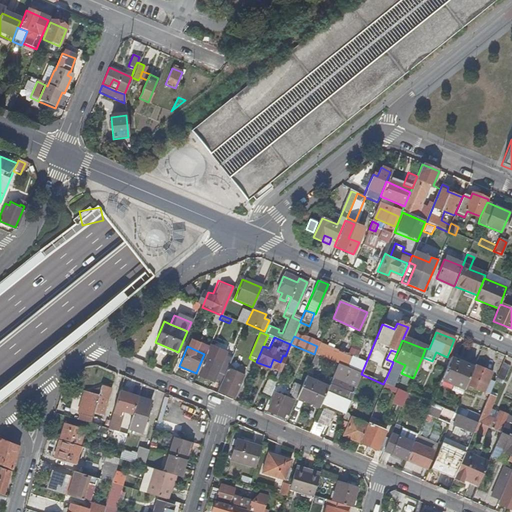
[(318,356),(337,364),(340,358),(316,348),(314,354),(318,356)]
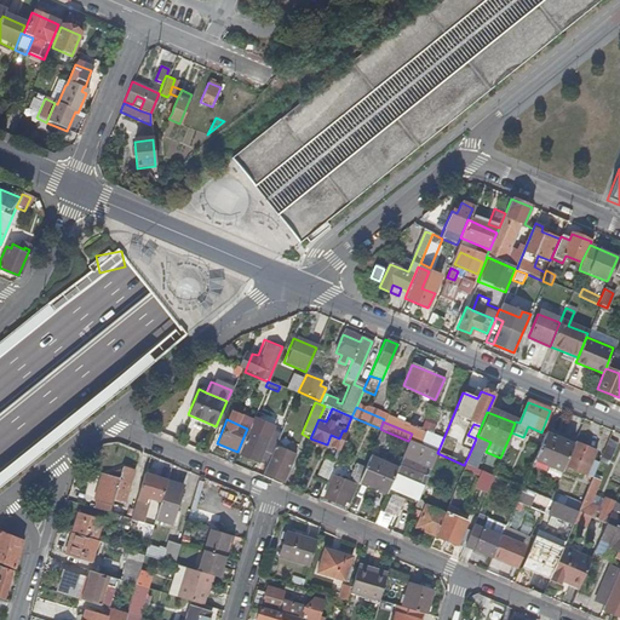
[(385,431),(380,429),(374,443),(380,446),(385,431)]
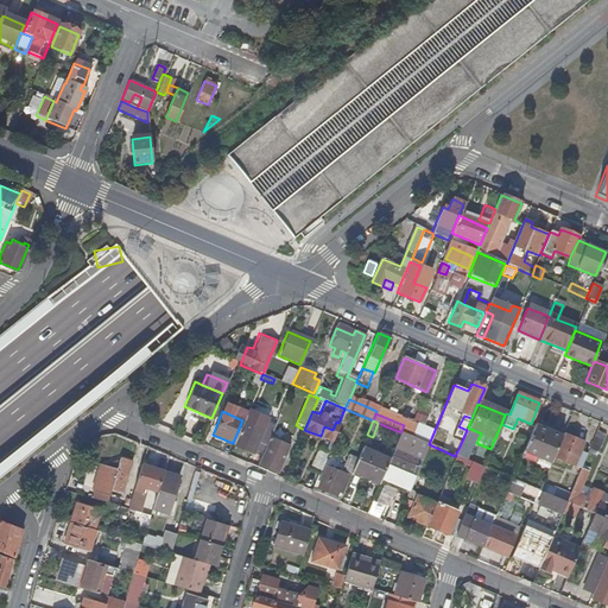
[(233,443),(232,445),(252,454),(257,443),(265,447),(267,441),(273,425),(265,422),(261,431),(241,423),(233,443)]
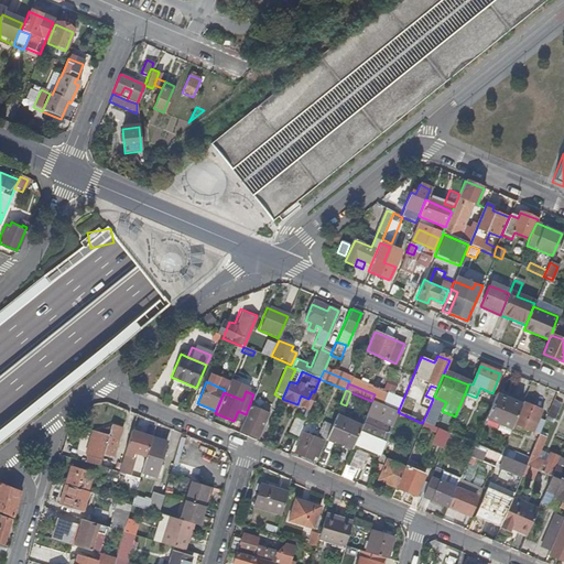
[(375,394),(371,401),(378,404),(381,398),(375,394)]
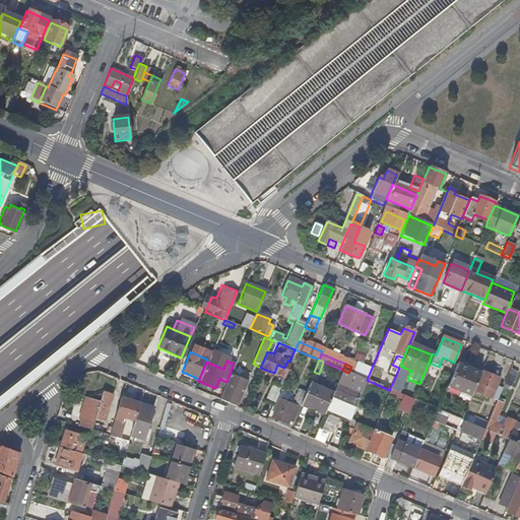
[(455,364),(446,386),(470,396),(472,391),(479,374),(455,364)]
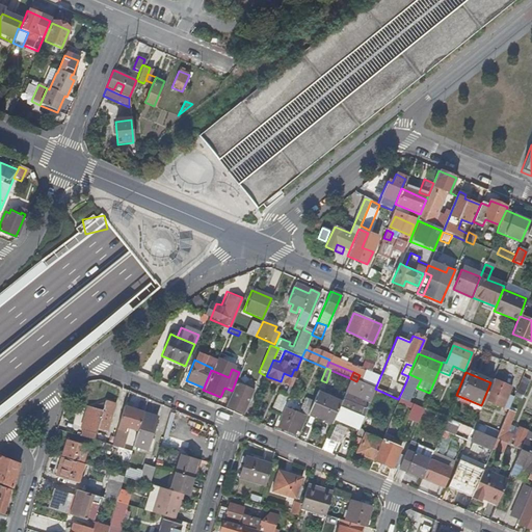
[(341,400),(335,415),(360,425),(375,389),(356,381),(350,378),(341,400)]
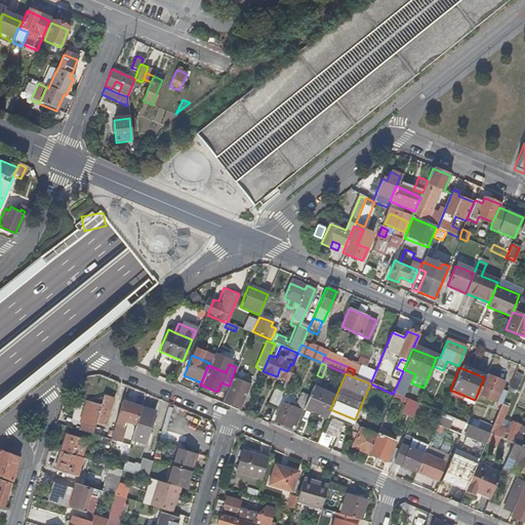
[(514,373),(506,393),(512,395),(520,375),(514,373)]
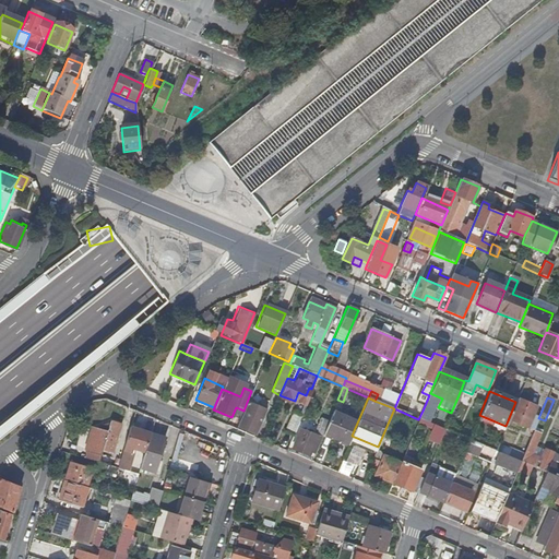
[(292,436),(306,402),(299,400),(296,407),(294,406),(283,432),(292,436)]
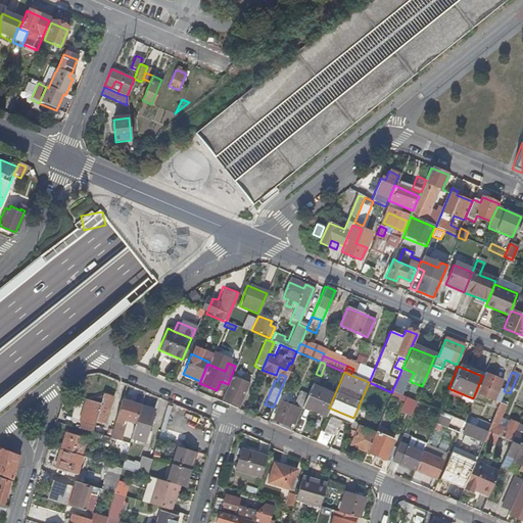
[(482,376),(475,393),(498,402),(504,391),(498,388),(502,381),(483,374),(482,376)]
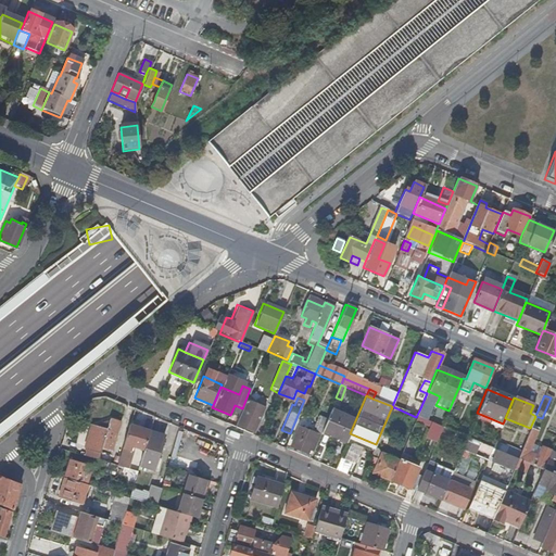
[(238,418),(235,425),(253,432),(263,408),(254,404),(253,406),(244,403),(242,408),(238,418)]
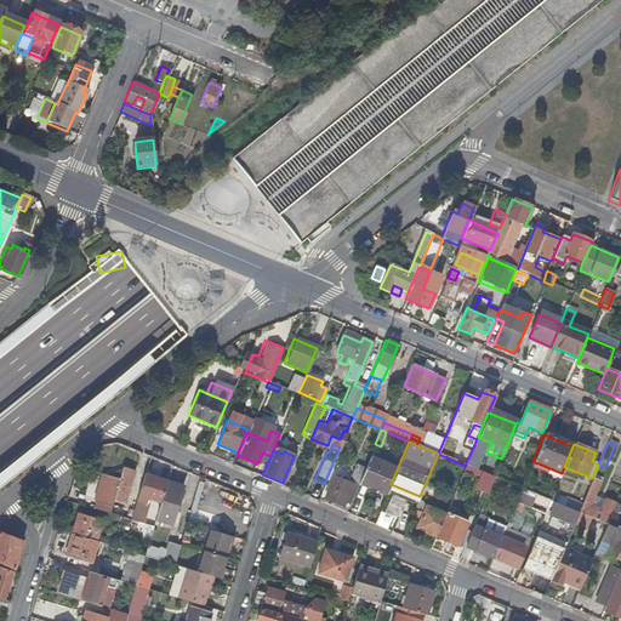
[(262,453),(257,463),(266,467),(271,456),(262,453)]
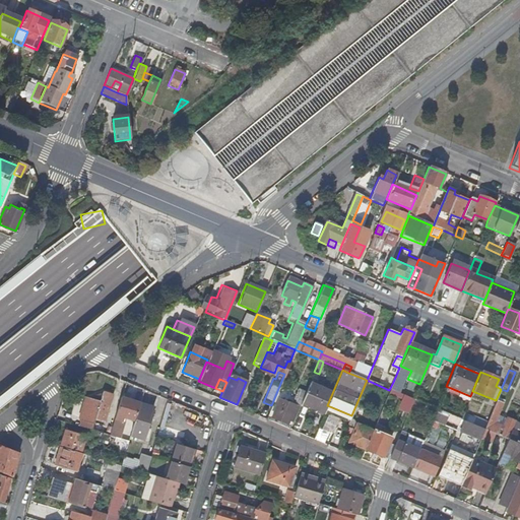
[(305,393),(301,403),(324,413),(327,405),(333,391),(310,382),(305,393)]
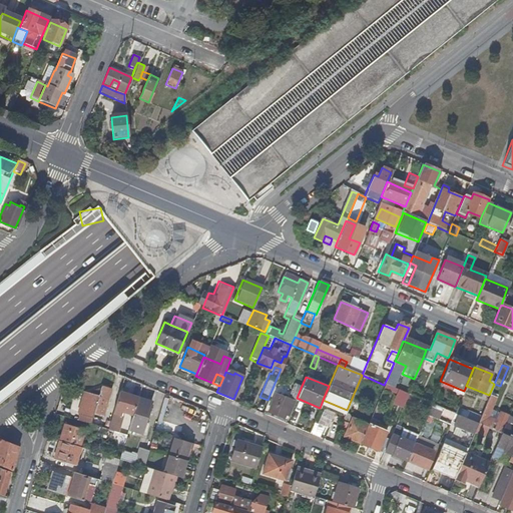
[(388,377),(384,385),(390,387),(393,380),(388,377)]
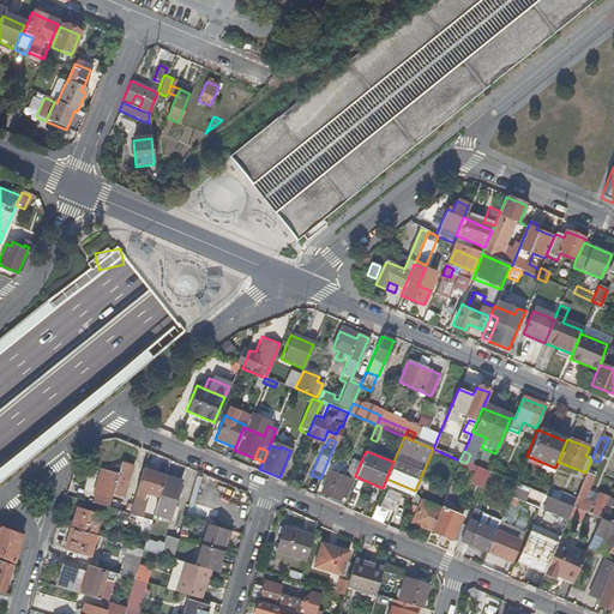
[(555,468),(527,456),(524,462),(553,474),(555,468)]
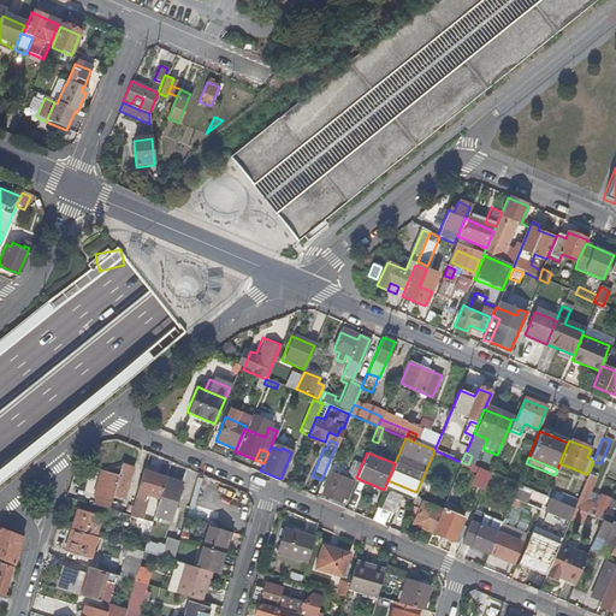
[(356,478),(361,466),(353,462),(345,479),(331,473),(321,496),(341,503),(342,499),(347,502),(356,478)]
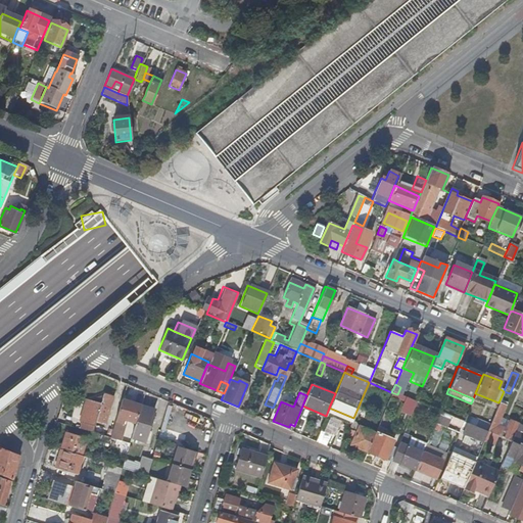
[(397,394),(391,392),(390,396),(401,401),(396,413),(409,418),(415,401),(397,394)]
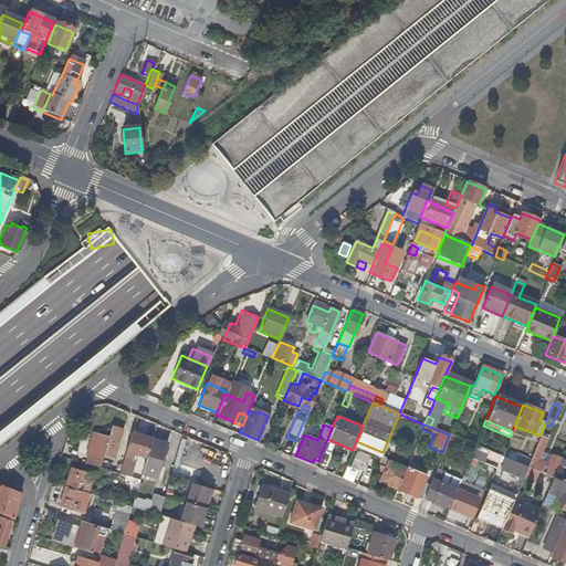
[(106,440),(102,456),(112,459),(121,430),(111,427),(107,437),(106,440)]
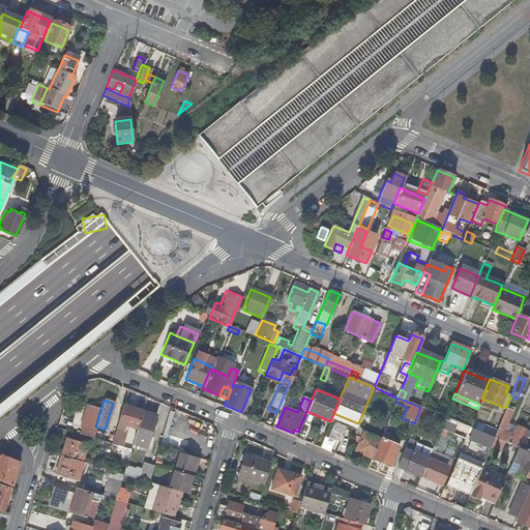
[(77,427),(81,428),(88,405),(84,404),(77,427)]
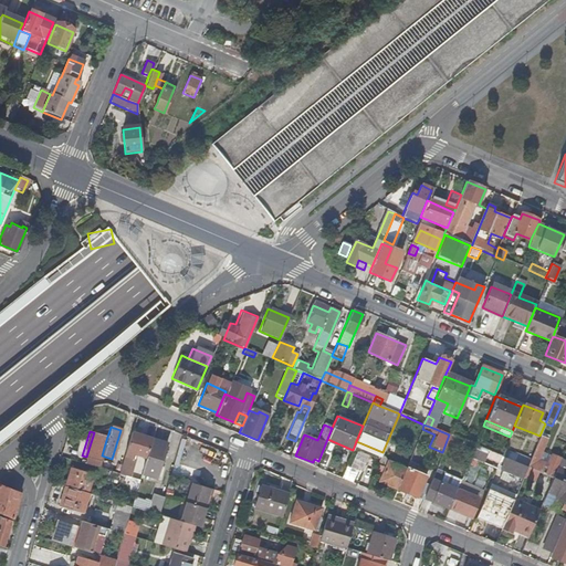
[(86,457),(100,461),(102,456),(106,440),(107,437),(94,432),(86,457)]
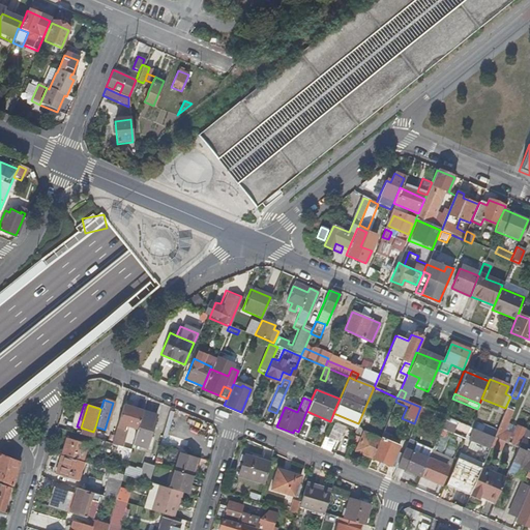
[(117,447),(129,451),(130,445),(133,441),(120,438),(123,427),(135,431),(141,412),(122,406),(113,437),(111,445),(117,447)]
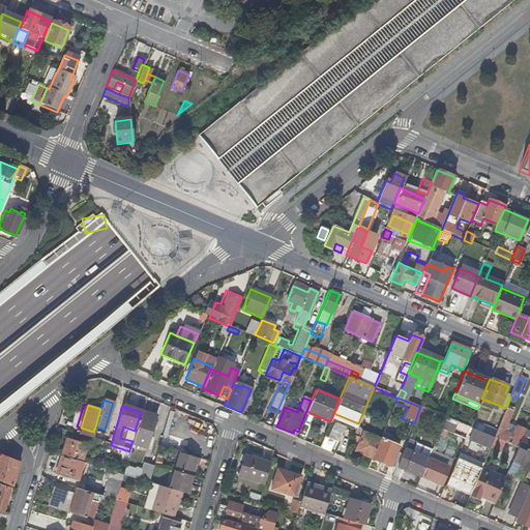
[(511,411),(505,408),(496,432),(493,437),(517,447),(520,439),(524,430),(514,425),(513,428),(510,434),(503,431),(506,424),(511,411)]
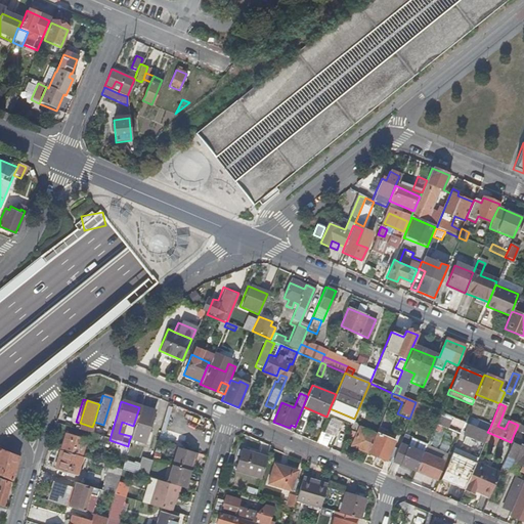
[(131,436),(129,440),(143,444),(153,410),(139,406),(139,407),(133,426),(131,436)]
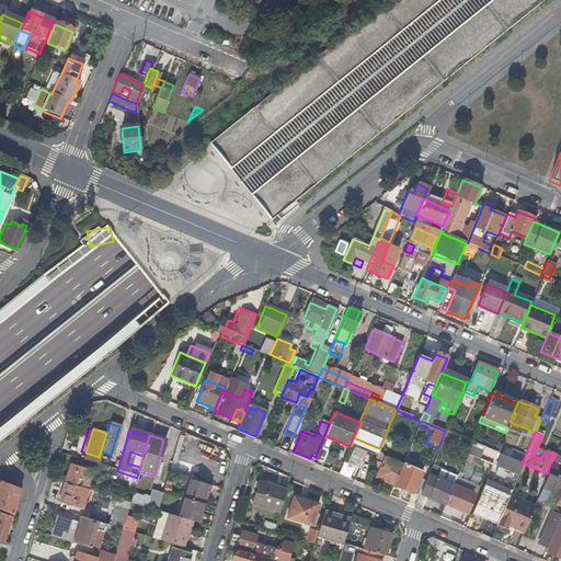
[(470,442),(458,436),(455,444),(467,449),(467,448),(470,442)]
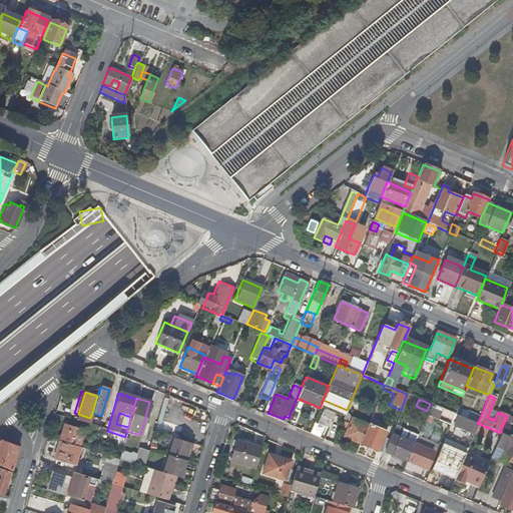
[(432,399),(430,404),(440,408),(454,414),(456,409),(432,399)]
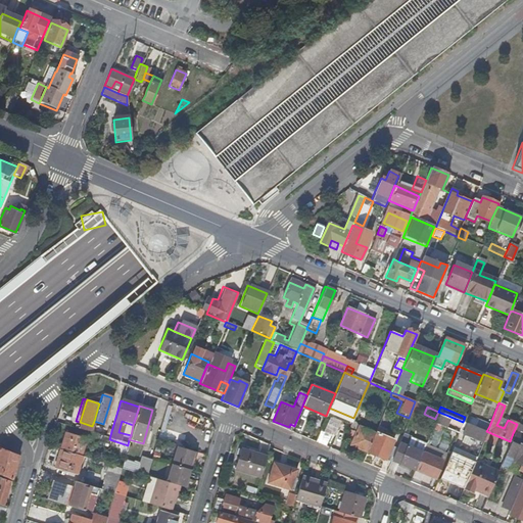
[(448,416),(438,412),(435,418),(445,422),(448,416)]
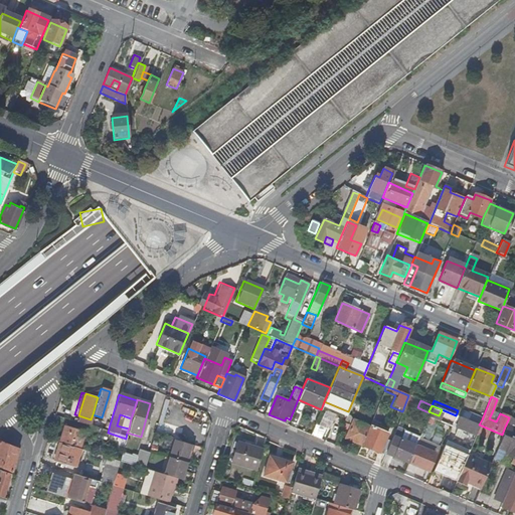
[(458,410),(456,415),(459,416),(479,424),(482,419),(459,409),(458,410)]
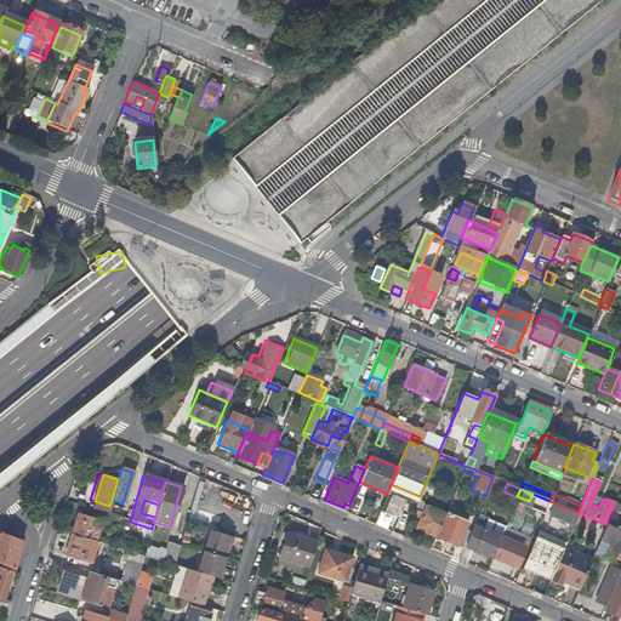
[(593,497),(590,505),(598,508),(602,501),(593,497)]
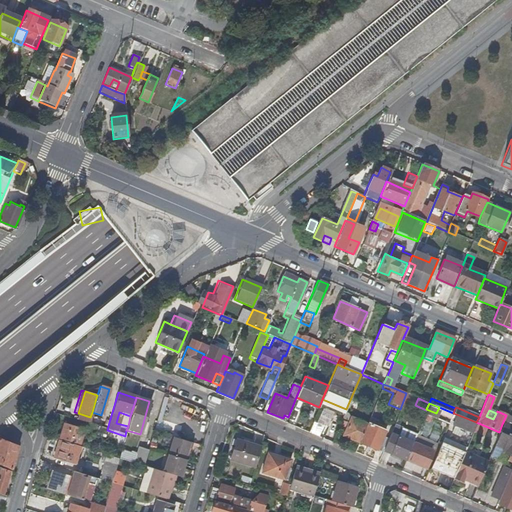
[(76,420),(88,424),(90,417),(78,413),(76,420)]
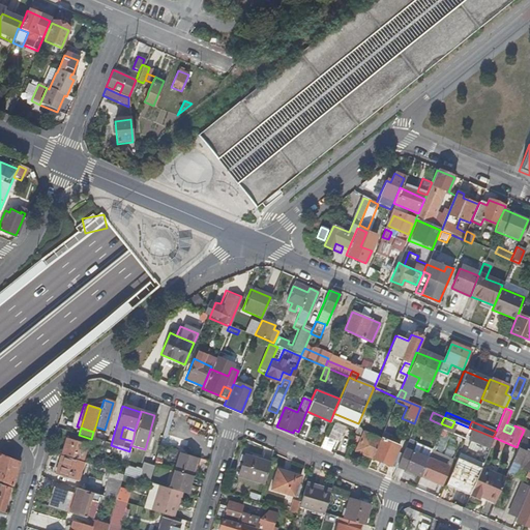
[(361,437),(363,432),(356,428),(354,433),(361,437)]
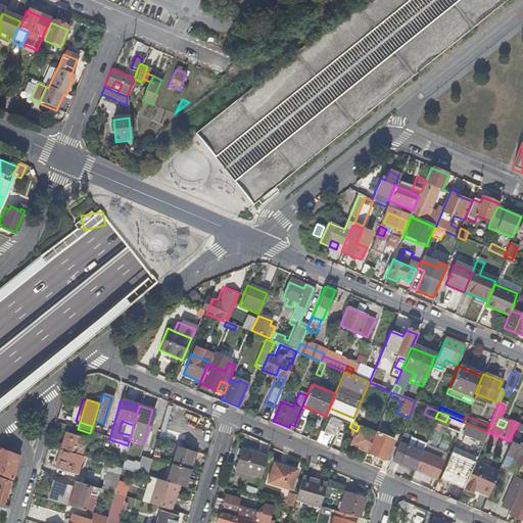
[(486,431),(466,423),(461,434),(481,443),(486,431)]
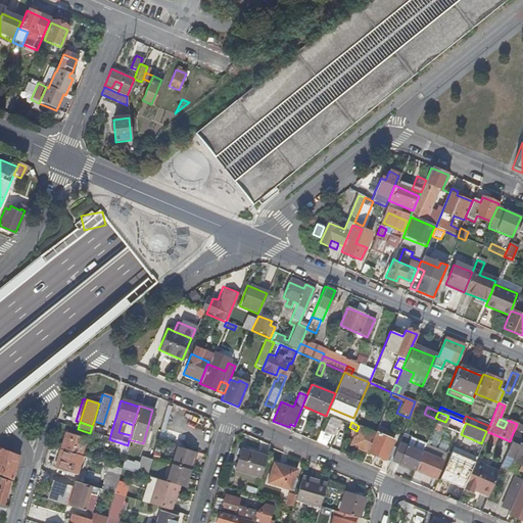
[(111,431),(92,426),(90,433),(95,435),(109,439),(111,431)]
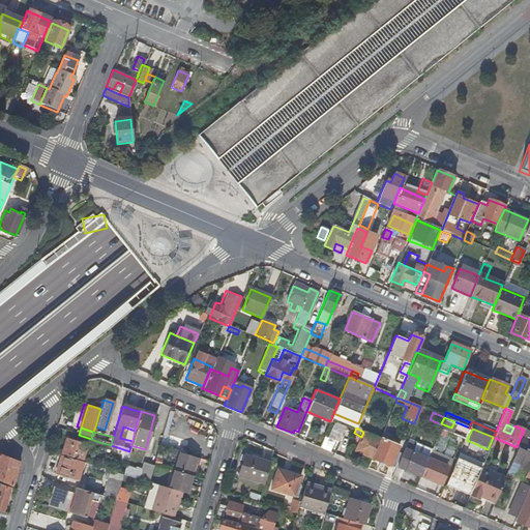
[(356,452),(371,459),(380,438),(363,432),(361,437),(354,433),(348,446),(357,449),(356,452)]
